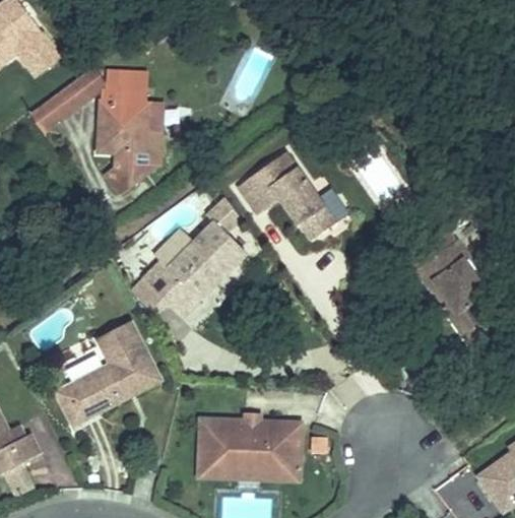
[(0,68),(22,51),(30,61),(55,41),(23,0),(11,0),(1,8),(0,8),(0,68)]
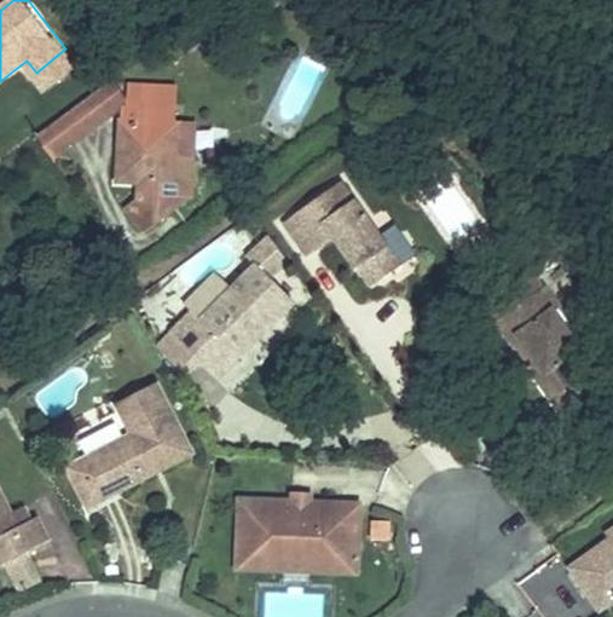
[(317,15),(306,19),(312,34),(323,29),(317,15)]
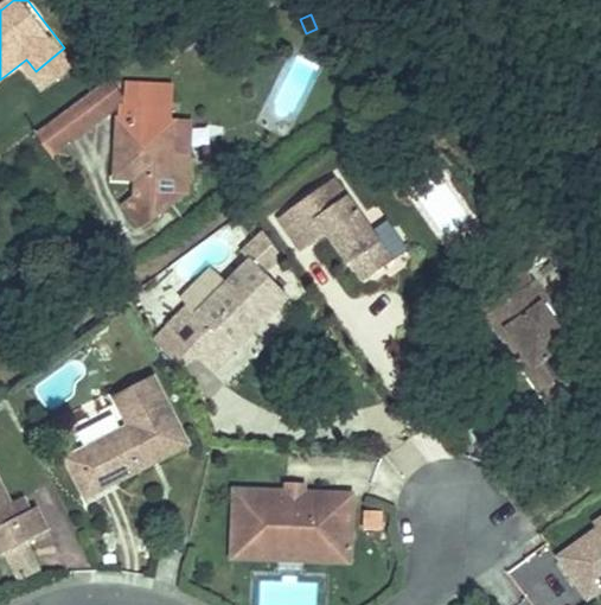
[(64,48),(36,71),(49,87),(77,64),(64,48)]
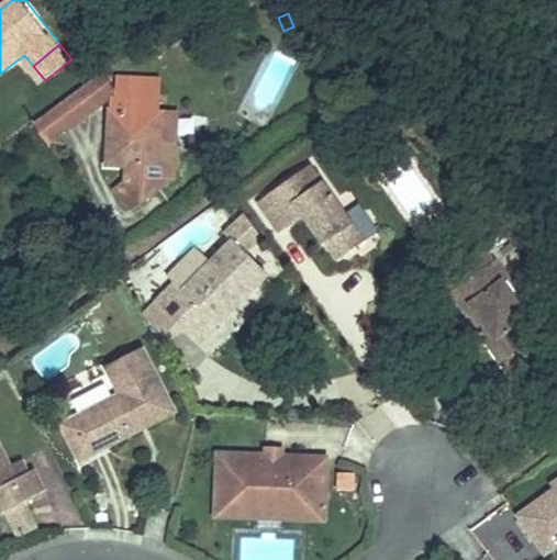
[(98,93),(81,71),(21,118),(37,140),(98,93)]
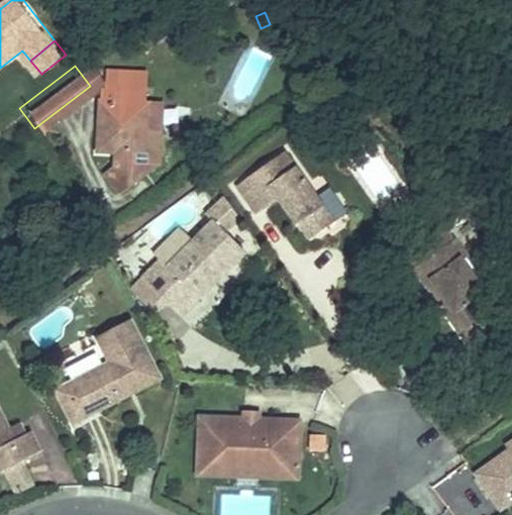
[(97,97),(91,97),(92,146),(109,146),(110,161),(100,168),(114,187),(154,157),(152,127),(138,128),(138,98),(135,98),(135,74),(96,75),(97,97)]
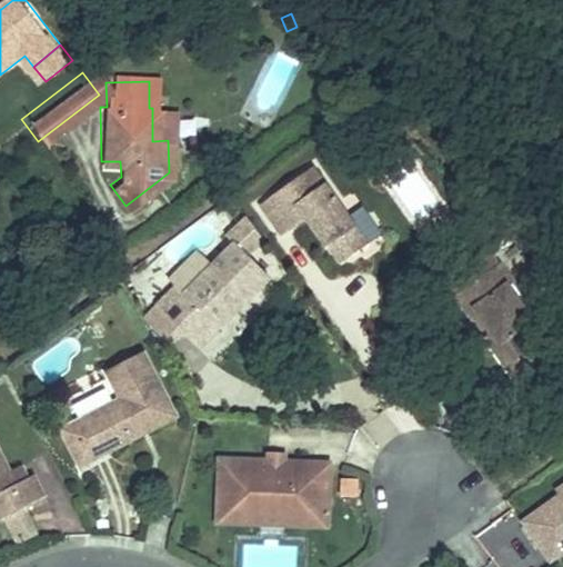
[(168,108),(152,108),(152,141),(168,140),(168,108)]
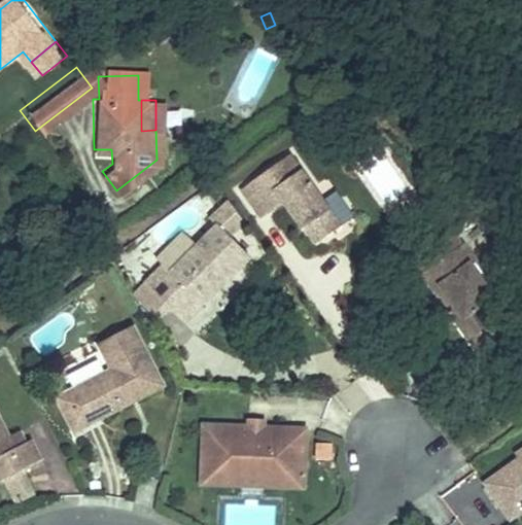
[(332,210),(290,150),(239,187),(261,217),(281,203),(283,205),(287,203),(305,229),(315,244),(332,233),(321,217),(332,210)]
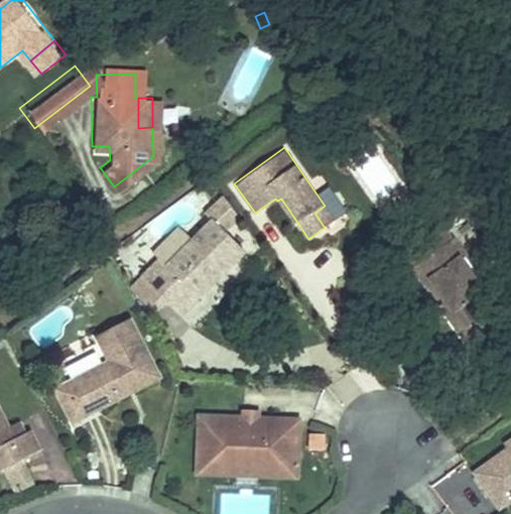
[(140,275),(165,301),(184,282),(197,294),(243,248),(222,229),(237,213),(223,193),(205,212),(210,216),(189,237),(176,225),(152,250),(158,256),(140,275)]
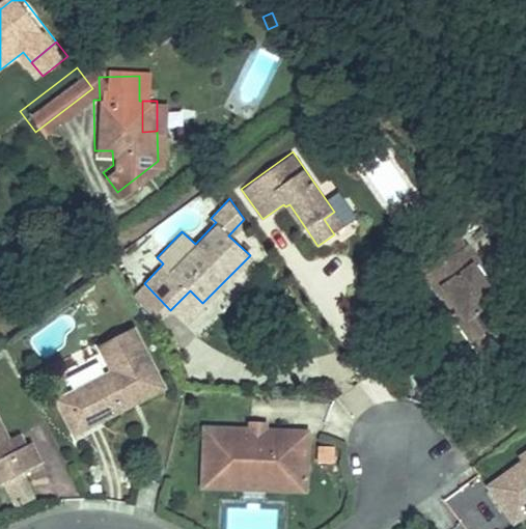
[(289,204),(285,206),(303,232),(307,230),(289,204)]
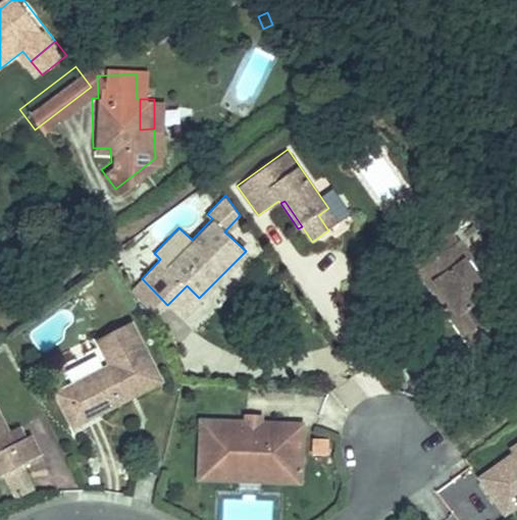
[(340,223),(328,208),(318,215),(328,230),(340,223)]
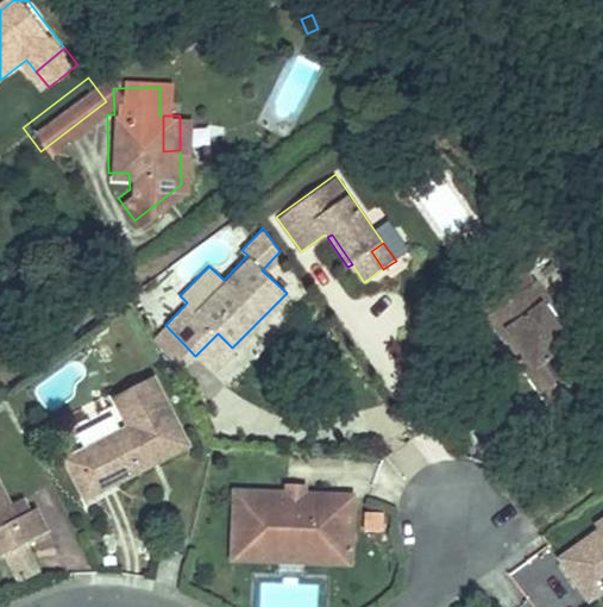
[(522,264),(513,250),(498,260),(508,274),(522,264)]
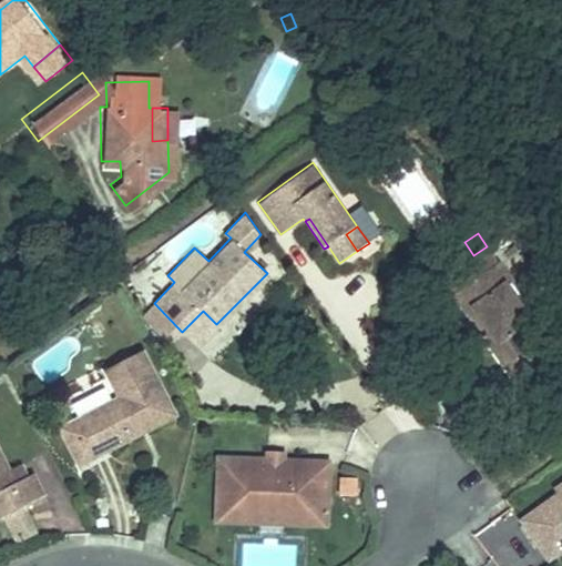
[(513,260),(457,299),(470,319),(476,314),(499,347),(491,352),(508,376),(549,347),(534,326),(544,319),(521,283),(527,280),(513,260)]
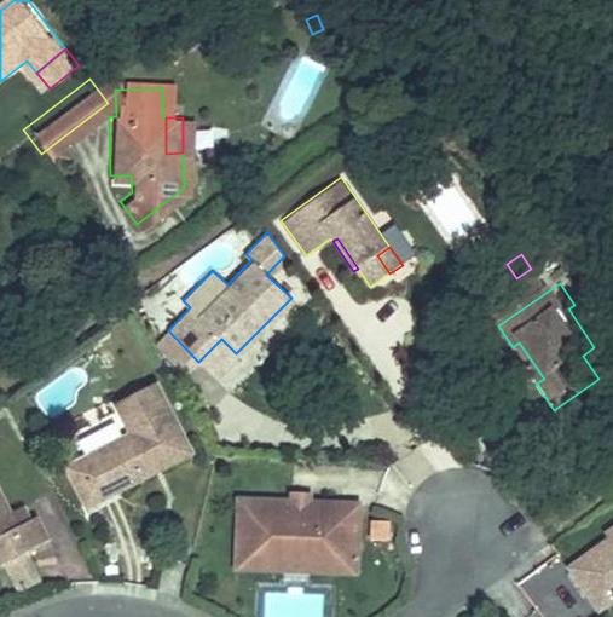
[(198,362),(168,330),(157,341),(189,373),(198,362)]
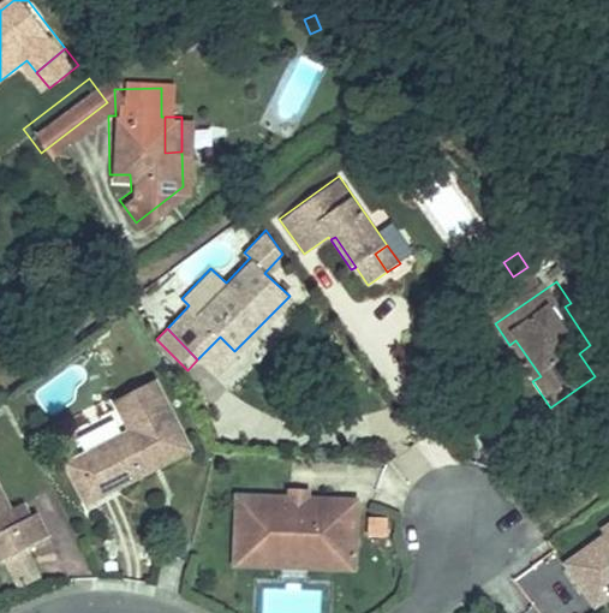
[(220,337),(197,359),(212,374),(234,351),(220,337)]
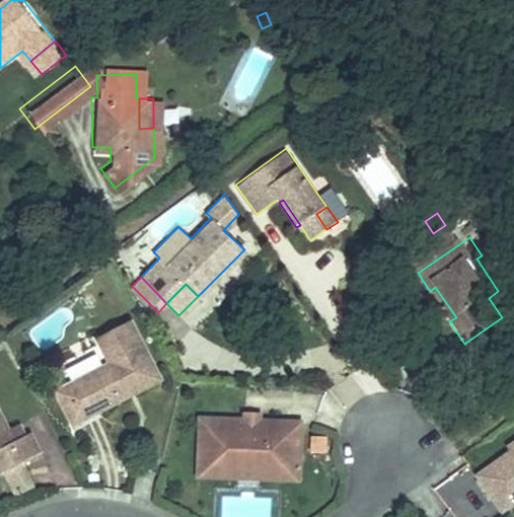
[(435,287),(430,291),(449,321),(456,317),(435,287)]
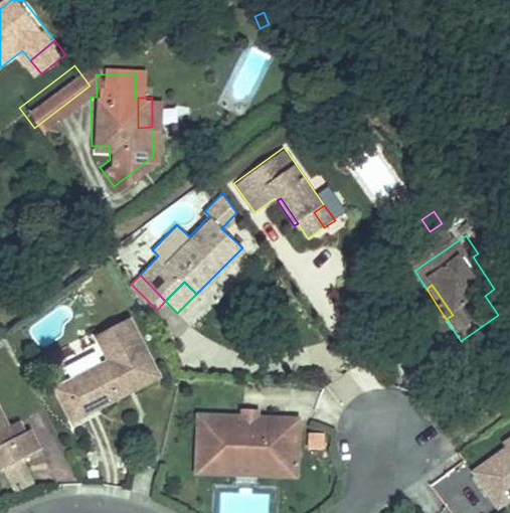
[(87,411),(115,397),(111,391),(129,381),(129,378),(129,375),(130,371),(132,368),(154,358),(132,314),(111,325),(124,350),(81,372),(89,387),(77,393),(87,411)]
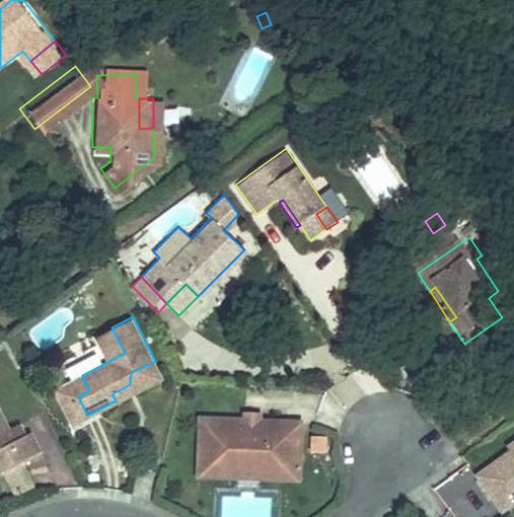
[(502,317),(464,344),(472,355),(510,329),(502,317)]
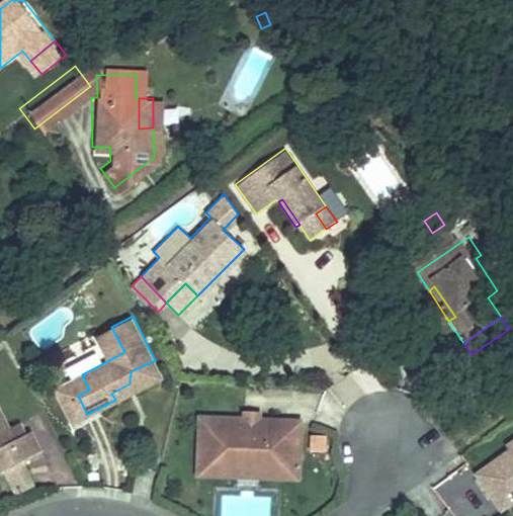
[(111,394),(115,400),(163,376),(155,360),(133,370),(131,373),(130,377),(130,380),(130,383),(111,394)]
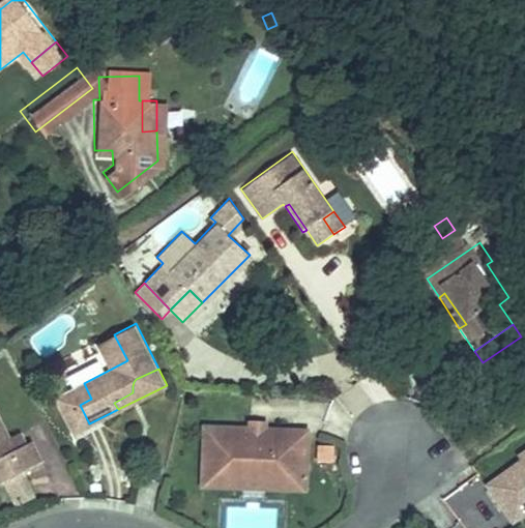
[(91,399),(84,383),(71,388),(80,405),(91,399)]
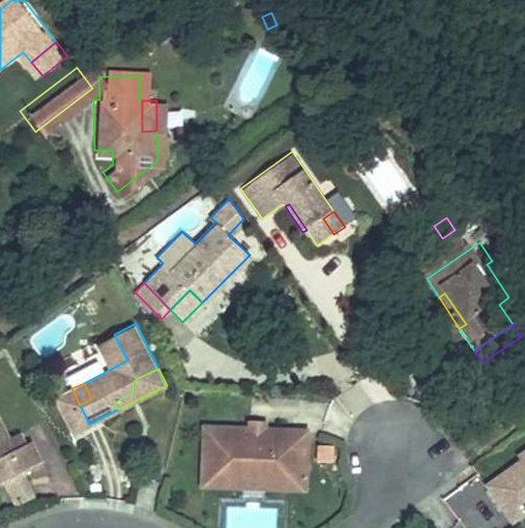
[(248,421),(248,432),(265,432),(266,422),(248,421)]
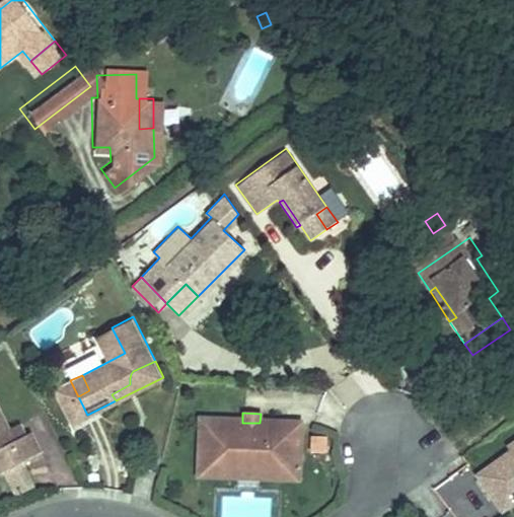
[(0,415),(0,473),(43,453),(32,432),(26,435),(13,442),(7,430),(0,415)]
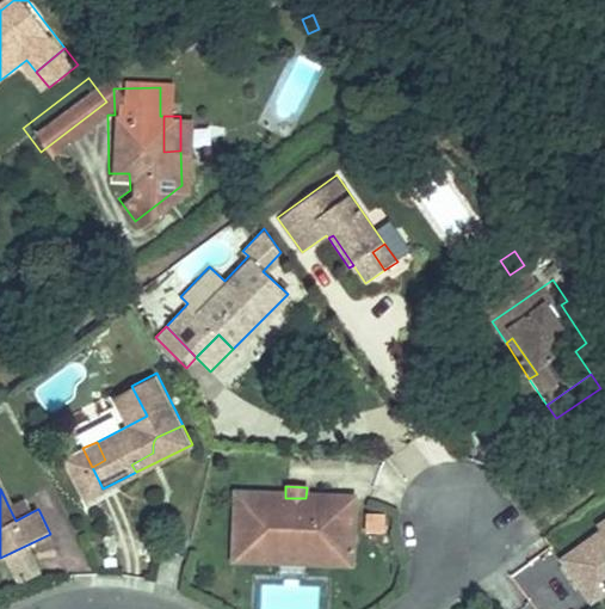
[(248,554),(251,494),(235,494),(230,564),(351,572),(351,561),(248,554)]
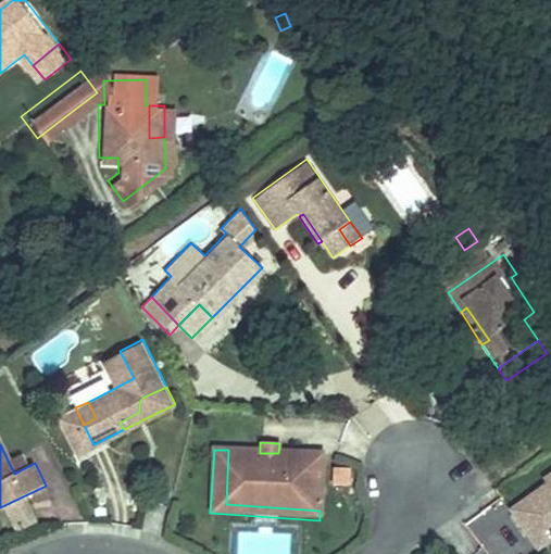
[(260,453),(228,450),(226,504),(320,511),(323,456),(278,453),(260,453)]
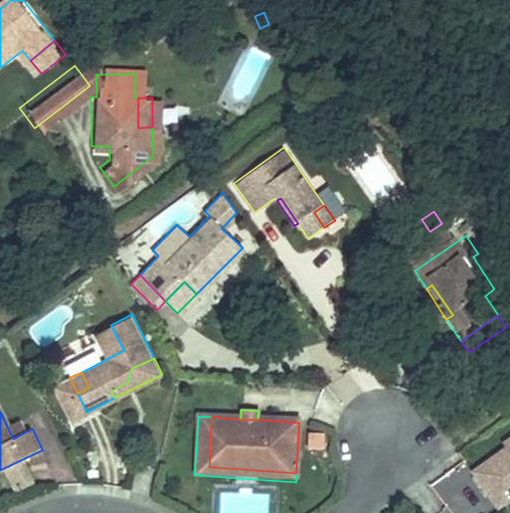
[(20,419),(7,426),(13,439),(26,432),(20,419)]
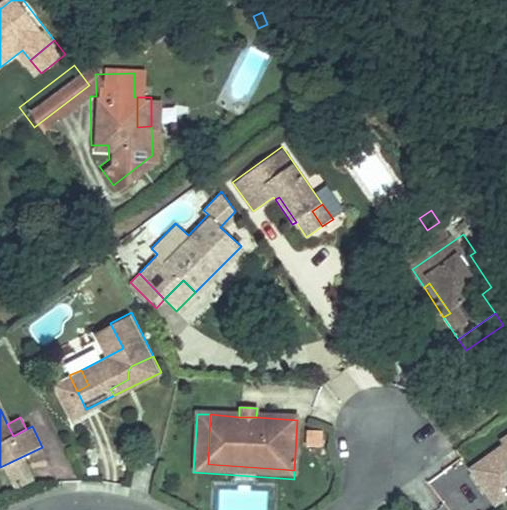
[(487,469),(473,479),(492,505),(506,493),(506,434),(496,442),(499,446),(482,458),(487,469)]
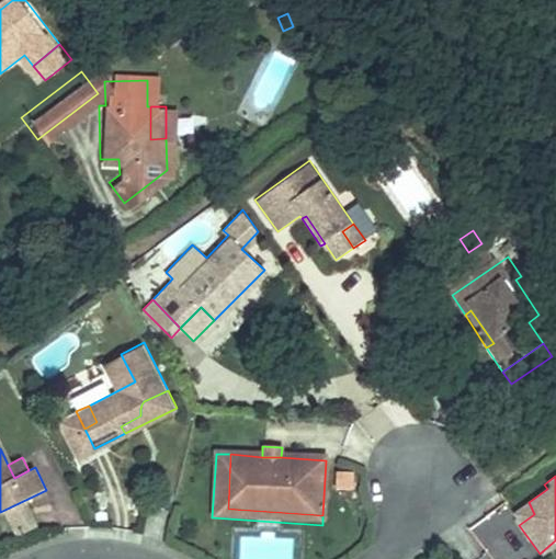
[(511,515),(519,525),(534,514),(529,502),(511,515)]
